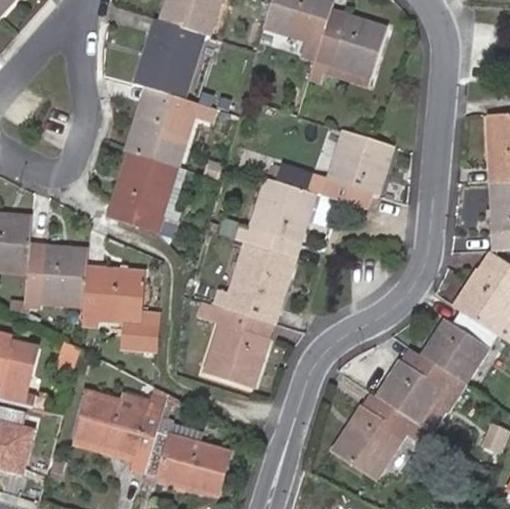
[(0,13),(11,0),(0,0),(0,13)]
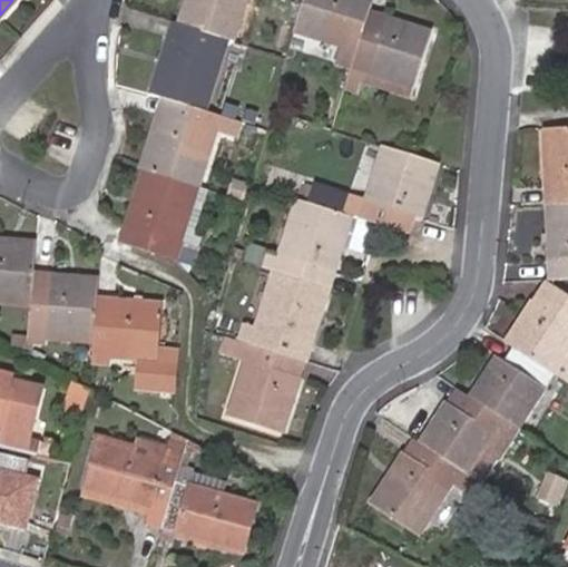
[(182,21),(227,37),(232,38),(244,0),(184,0),(178,21),(182,21)]
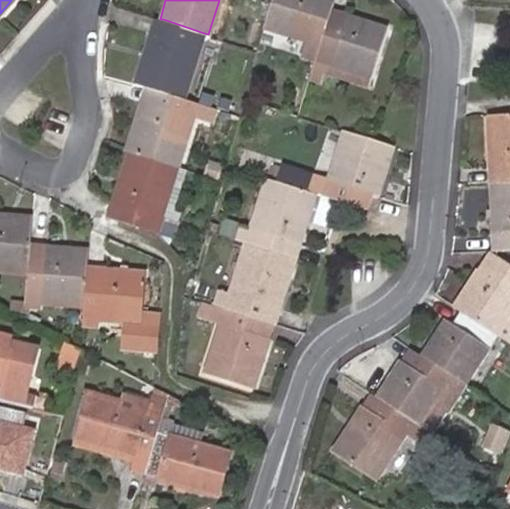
[(301,55),(314,60),(328,17),(331,9),(332,2),(326,0),(271,0),(263,27),(305,41),(301,55)]
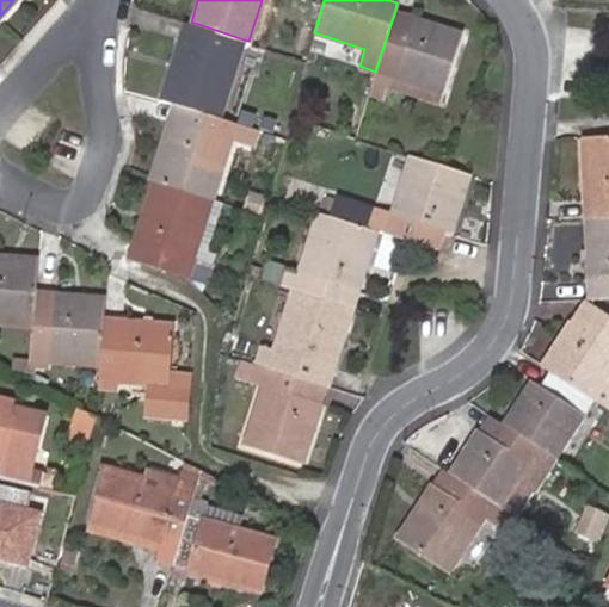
[(395,11),(392,20),(408,26),(412,16),(395,11)]
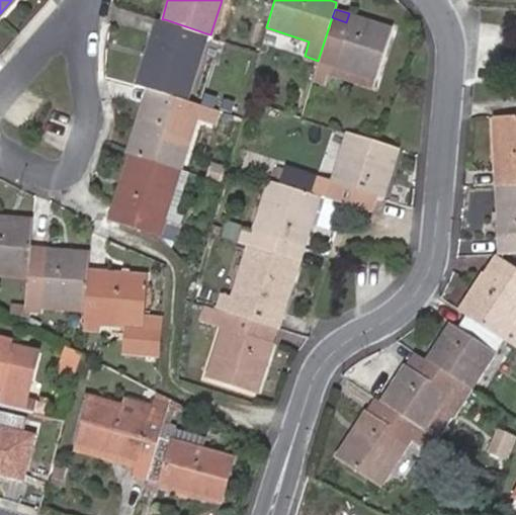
[(375,78),(392,26),(349,13),(346,22),(332,17),(318,61),(375,78)]
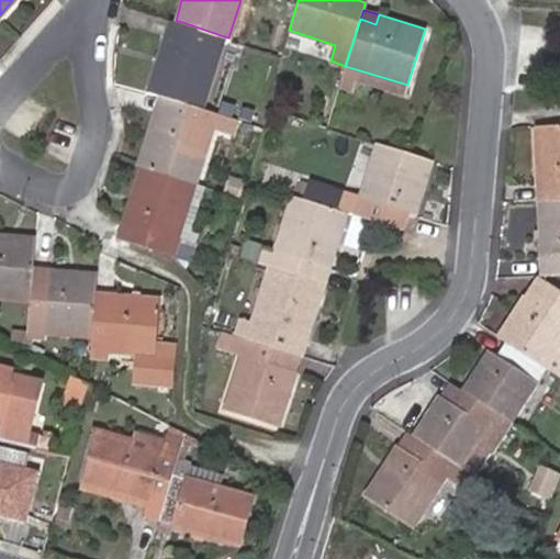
[(174,38),(179,21),(176,21),(170,19),(165,35),(174,38)]
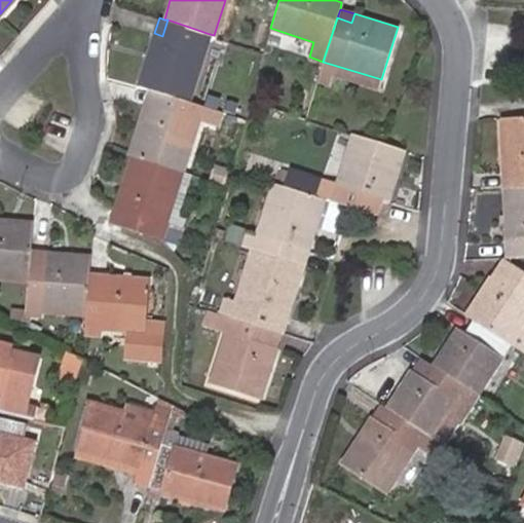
[(188,102),(210,34),(167,20),(162,36),(154,33),(139,85),(153,90),(162,92),(188,102)]
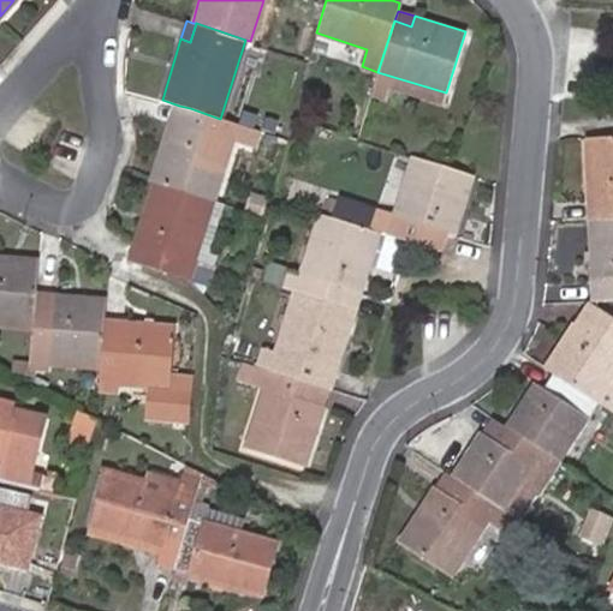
[(446,93),(378,72),(372,95),(386,99),(388,89),(442,105),(446,93)]
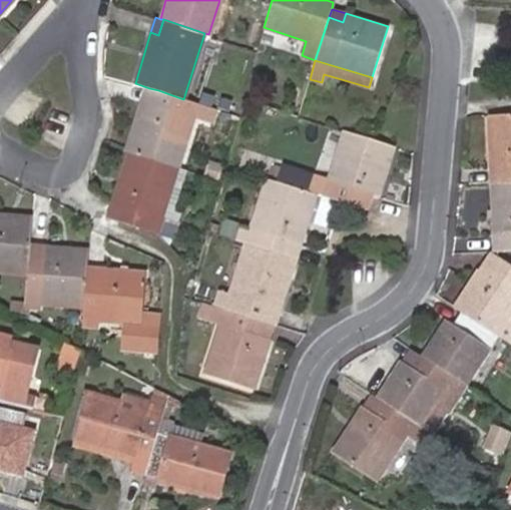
[(149,88),(145,101),(154,104),(158,90),(149,88)]
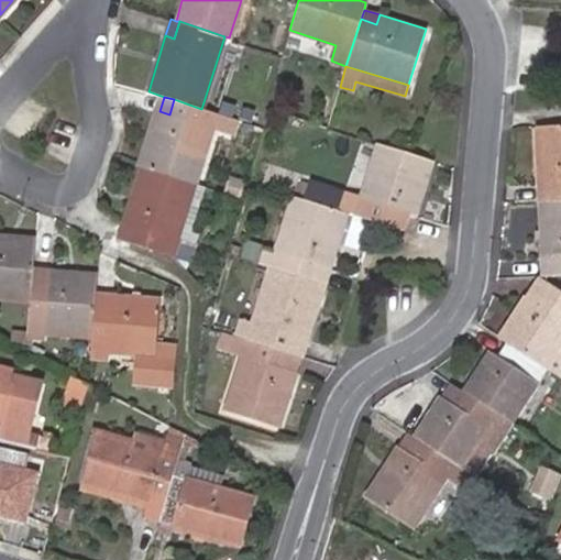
[(142,166),(197,184),(219,114),(201,109),(174,99),(169,114),(160,111),(142,166)]
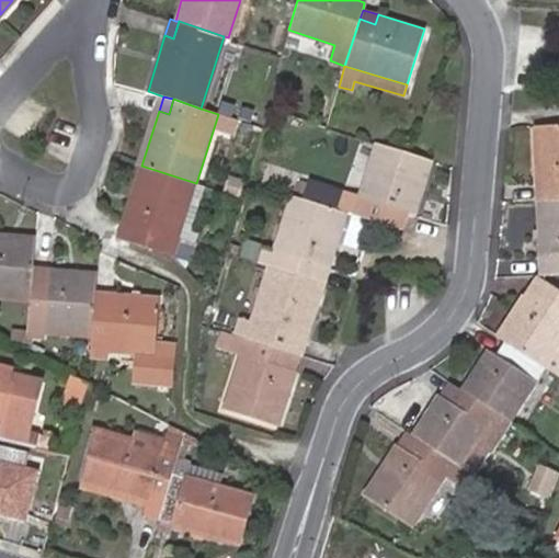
[(292,106),(272,99),(270,109),(289,114),(292,106)]
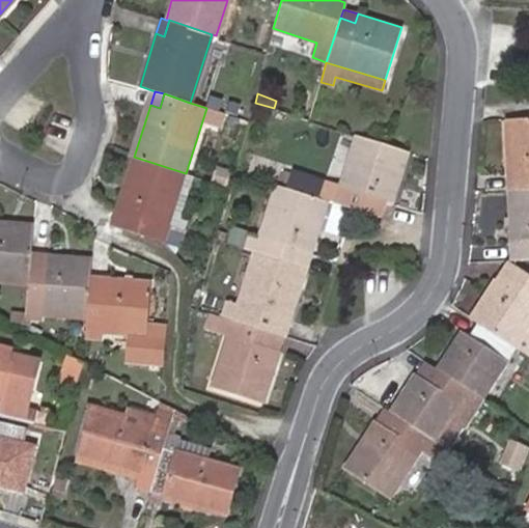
[(528,187),(528,117),(505,118),(507,170),(514,171),(514,188),(528,187)]
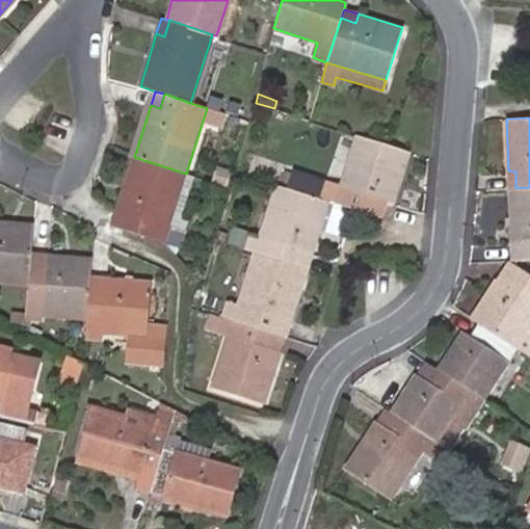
[(335,202),(376,215),(382,200),(391,202),(408,151),(356,135),(335,202)]
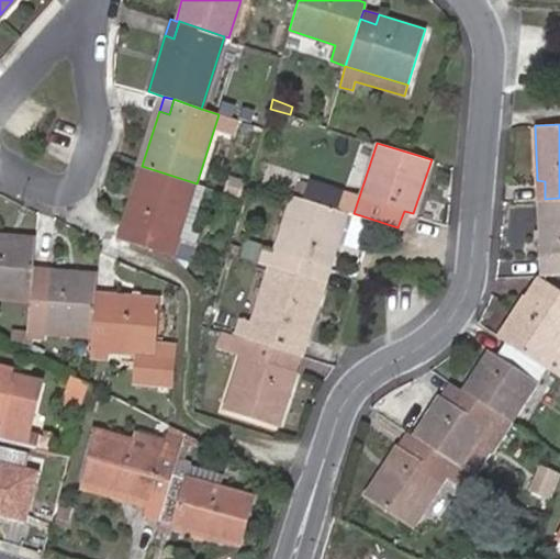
[(188,242),(187,242),(179,238),(197,183),(142,166),(124,222),(132,224),(127,239),(175,255),(190,260),(196,244),(188,242)]
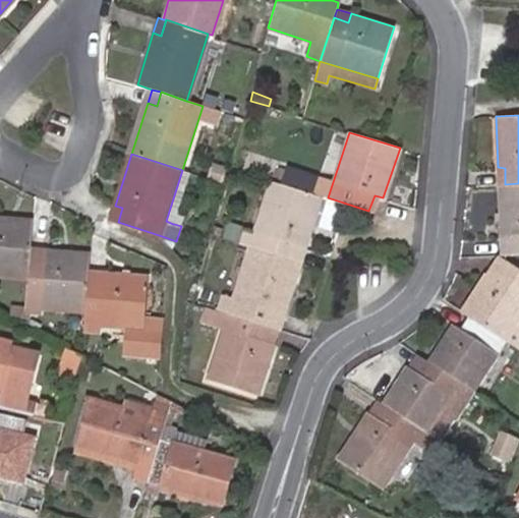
[(211,162),(207,177),(220,182),(225,165),(211,162)]
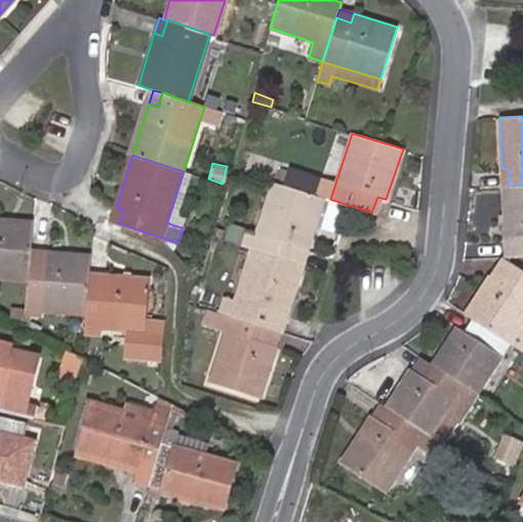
[(175,226),(192,174),(184,171),(167,223),(174,226),(175,226)]
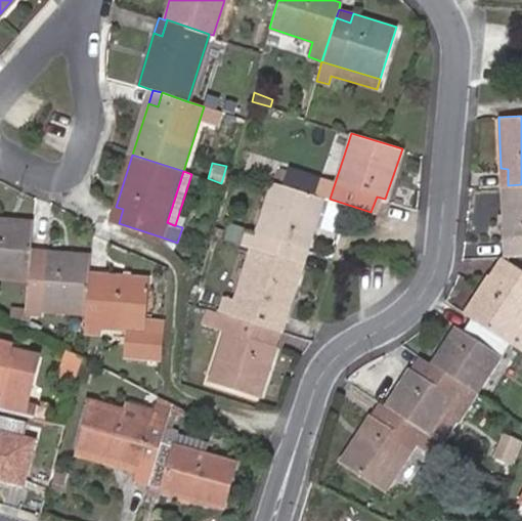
[(238,244),(250,247),(293,261),(298,246),(307,249),(322,197),(271,180),(255,232),(243,228),(238,244)]
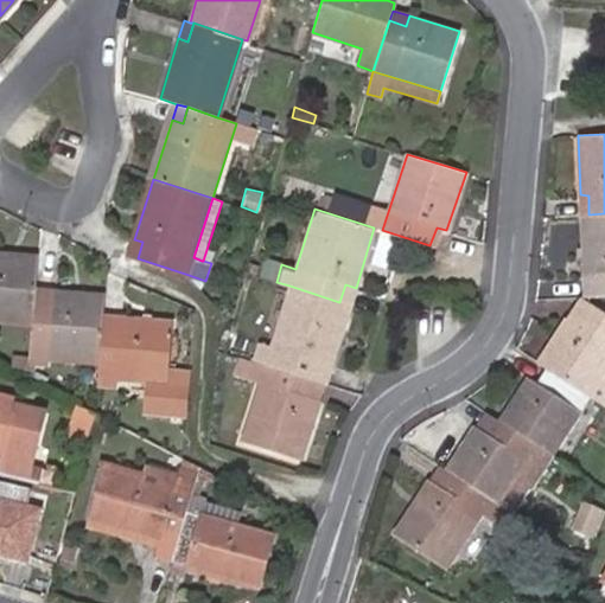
[(604,294),(604,213),(588,215),(581,215),(584,276),(593,276),(594,295),(604,294)]
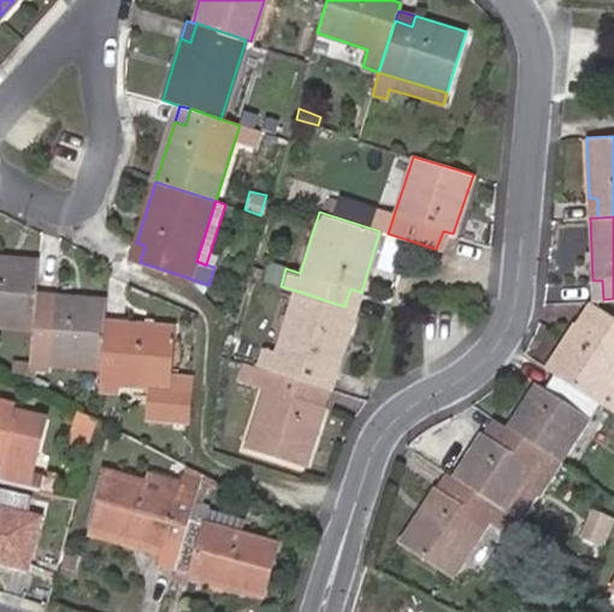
[(145,245),(136,243),(131,260),(140,262),(145,245)]
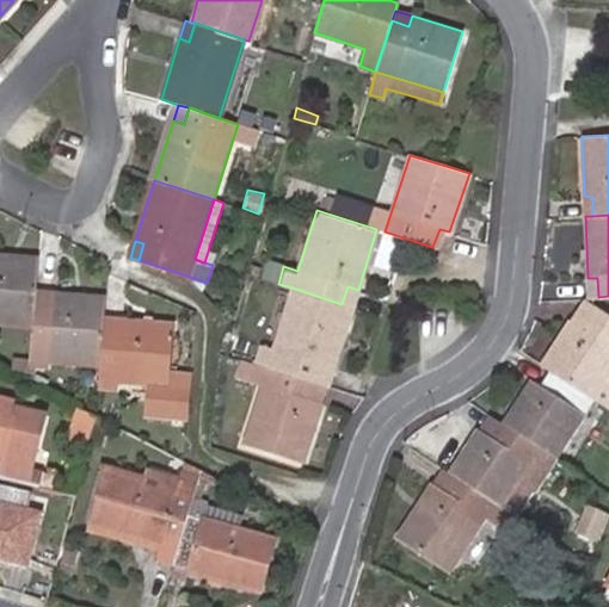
[(0,321),(31,324),(34,304),(37,259),(0,254),(0,321)]
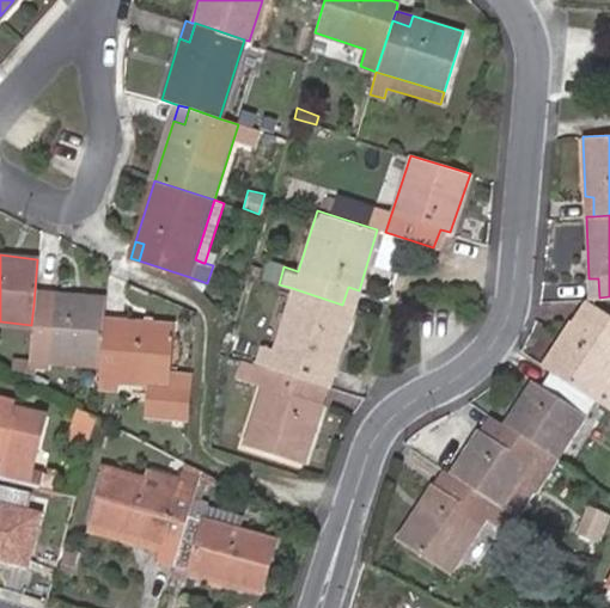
[(342,305),(353,308),(359,290),(348,287),(342,305)]
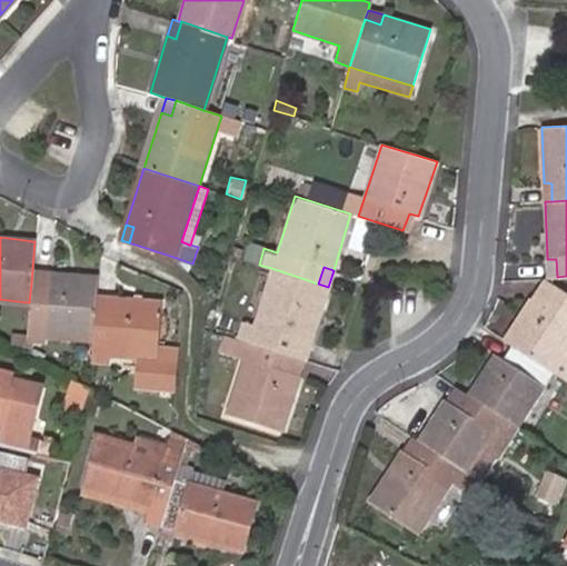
[(271,268),(249,341),(296,356),(300,339),(310,343),(328,287),(318,284),(271,268)]
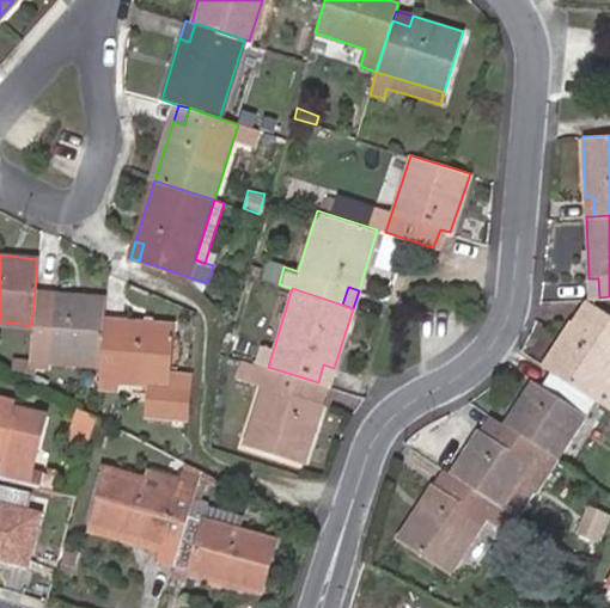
[(31,325),(29,356),(101,362),(103,327),(103,317),(105,296),(54,293),(53,306),(34,305),(31,325)]
